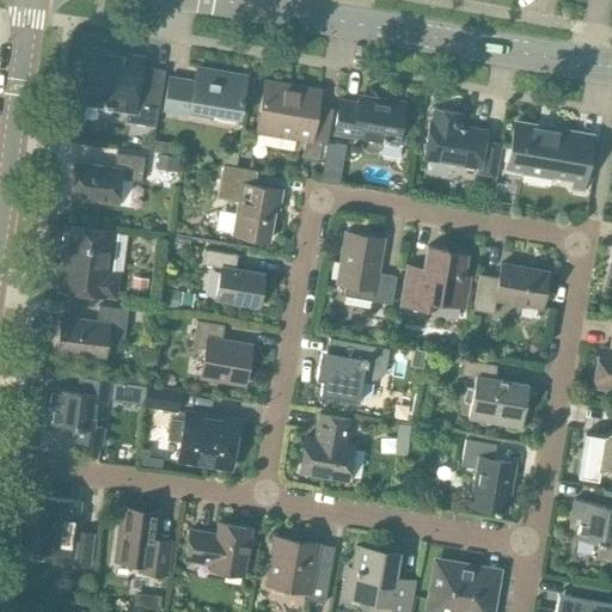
[(126,121),(154,127),(165,69),(140,66),(141,57),(91,49),(81,101),(103,104),(103,108),(109,108),(109,105),(127,109),(126,121)]
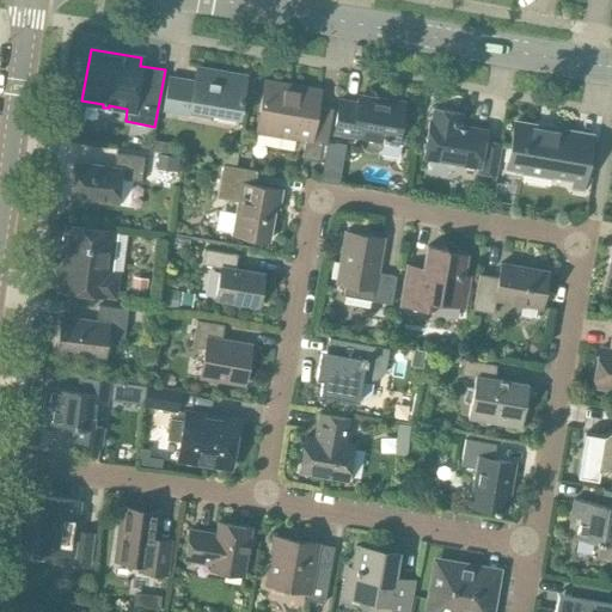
[(170,78),(170,77),(169,77),(163,108),(207,116),(208,111),(239,116),(246,77),(196,67),(194,81),(170,78)]
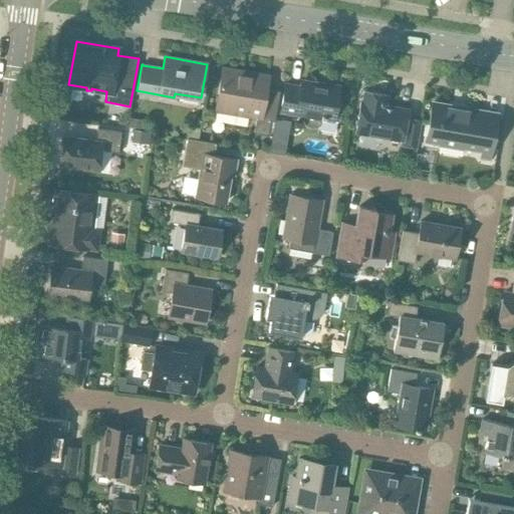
[(222,66),(215,110),(256,117),(253,132),(268,135),(270,120),(274,121),(279,91),(266,89),(268,74),(222,66)]
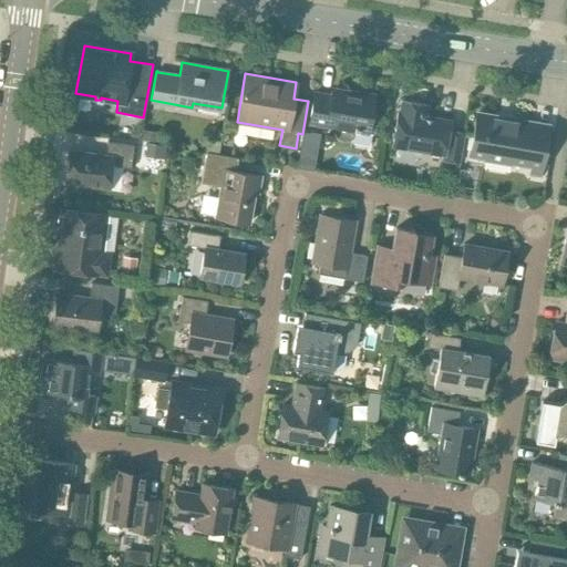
[(360,92),(360,93),(337,89),(332,92),(331,95),(313,92),(309,123),(334,127),(334,133),(337,137),(342,140),(348,140),(352,136),(353,131),(374,134),(378,114),(371,113),(374,95),(360,92)]
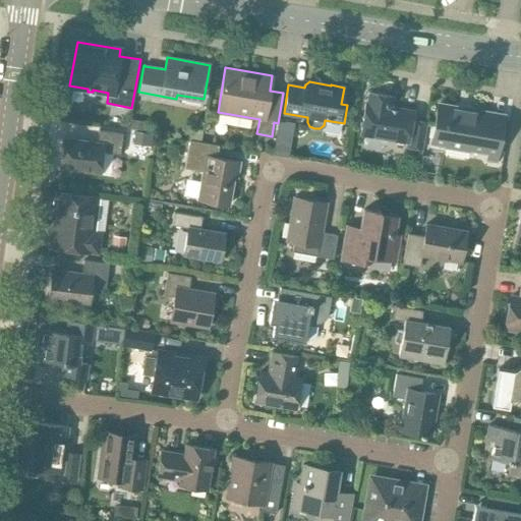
[(408,141),(407,147),(421,149),(425,122),(412,120),(413,111),(390,107),(392,96),(369,93),(367,103),(365,103),(360,133),(364,134),(363,139),(368,147),(379,148),(386,142),(386,137),(408,141)]
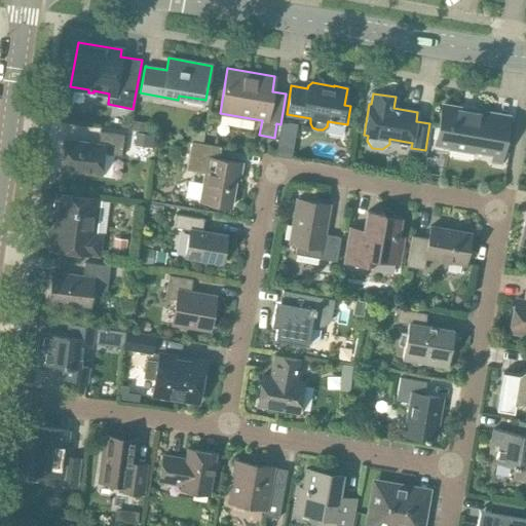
[(474,151),(475,148),(494,151),(492,161),(500,162),(508,122),(494,120),(495,114),(477,111),(477,112),(460,109),(460,108),(442,105),(436,142),(450,144),(450,147),(474,151)]
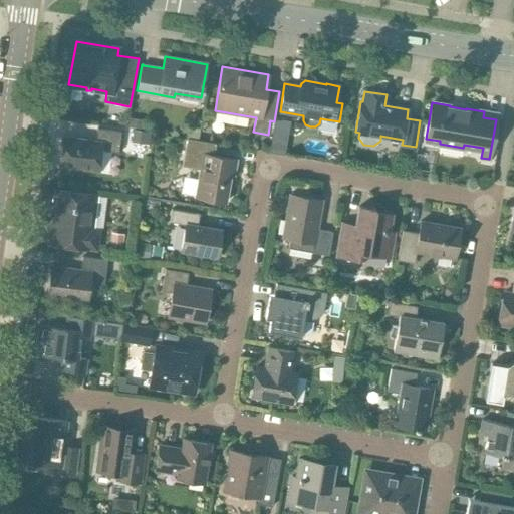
[(101,150),(118,152),(121,131),(97,127),(95,140),(62,136),(59,166),(98,171),(101,150)]
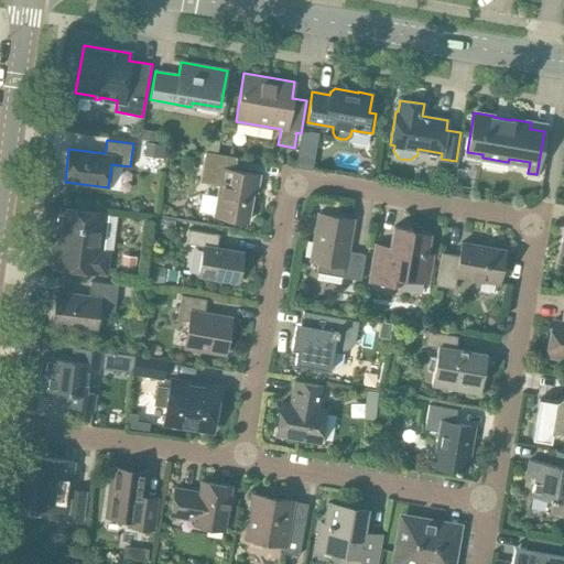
[(260,174),(235,170),(237,156),(205,151),(199,182),(219,185),(214,215),(248,221),(252,191),(257,191),(260,174)]
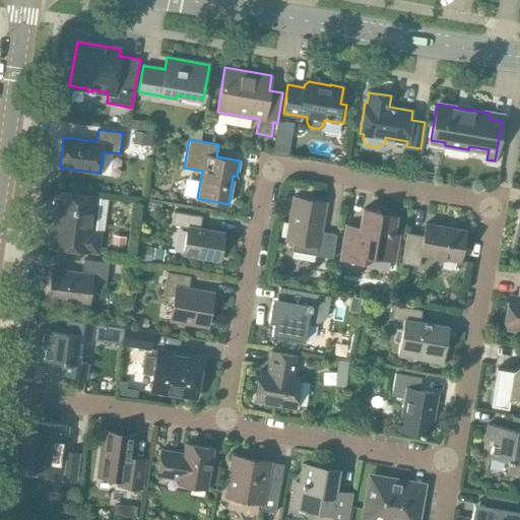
[(55,207),(52,232),(71,234),(69,250),(89,252),(89,251),(98,252),(100,233),(92,232),(92,229),(95,226),(96,218),(94,215),(94,212),(98,210),(99,202),(96,199),(96,196),(57,190),(56,194),(54,196),(53,204),(55,207)]
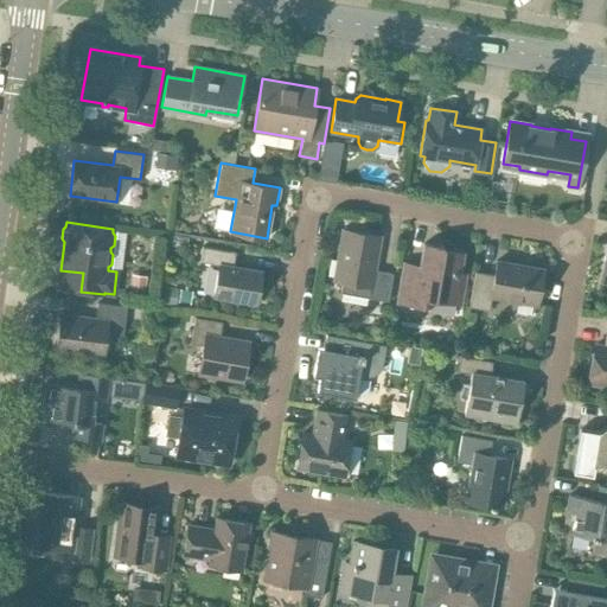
[(388,301),(393,273),(374,270),(379,236),(343,229),(334,280),(342,281),(339,293),(388,301)]
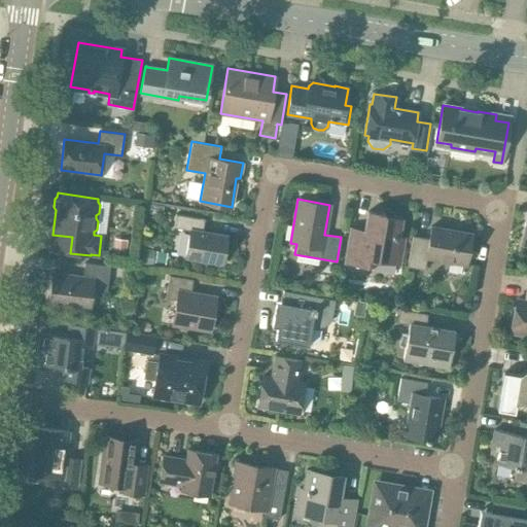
[(398,237),(401,219),(385,217),(385,214),(367,211),(364,230),(351,227),(345,261),(373,267),(377,264),(378,259),(399,264),(403,238),(398,237)]
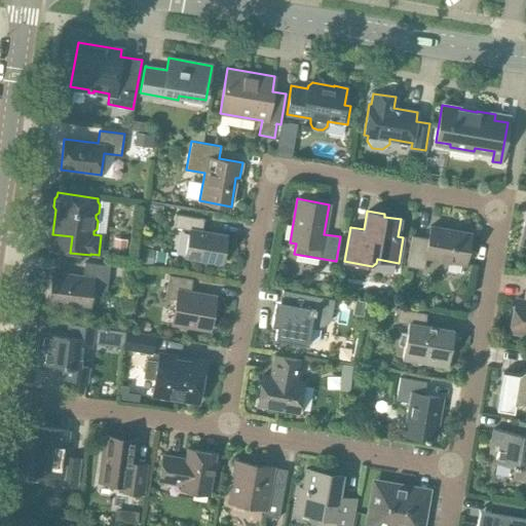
[(174,227),(189,229),(185,257),(221,263),(226,234),(201,230),(203,218),(176,214),(174,227)]
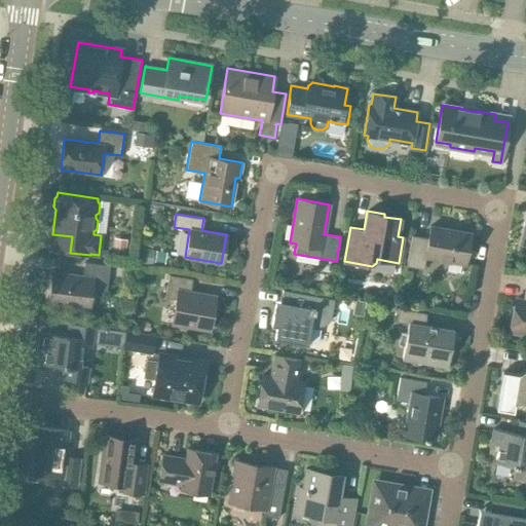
[(412,235),(406,265),(423,268),(425,257),(465,263),(471,233),(429,226),(427,238),(412,235)]
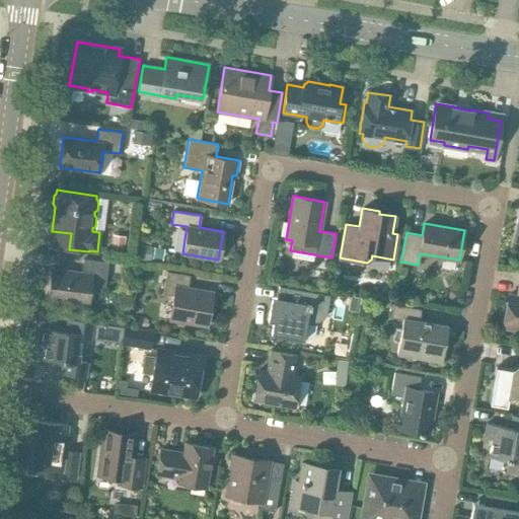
[(48,300),(88,305),(90,286),(104,288),(108,262),(83,258),(81,273),(52,270),(48,300)]
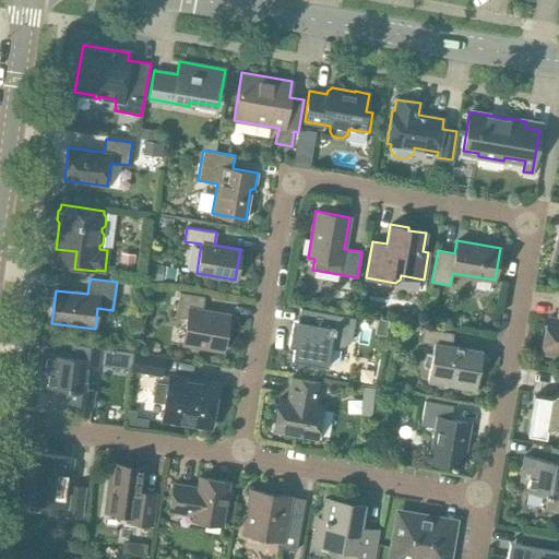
[(204,296),(179,292),(175,316),(187,318),(182,344),(223,352),(229,313),(202,309),(204,296)]
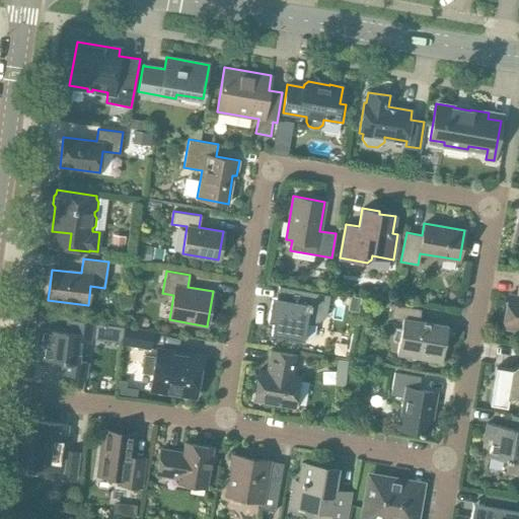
[(329,295),(279,286),(277,299),(272,298),(268,320),(273,321),(271,334),(303,340),(306,320),(314,322),(318,321),(321,319),(324,317),(326,313),(329,295)]
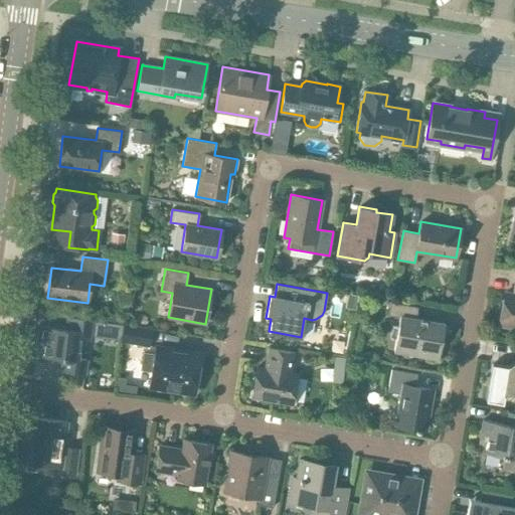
[(514,293),(514,295),(504,293),(499,324),(514,327),(514,293)]
